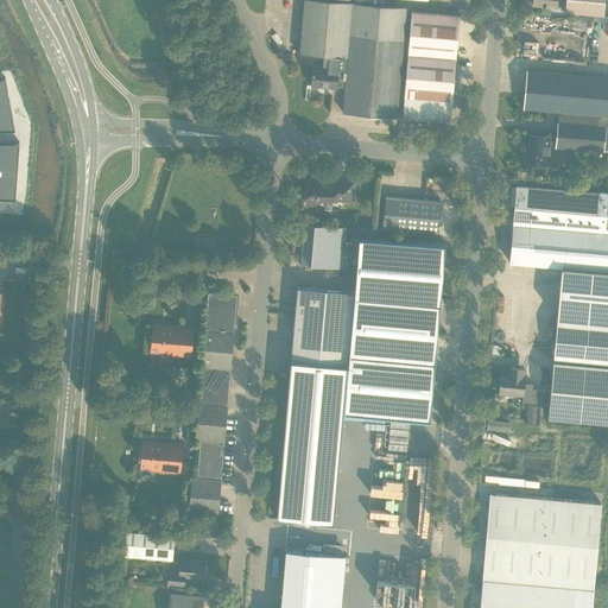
[(311,0),(303,0),(298,55),(322,56),(321,68),(312,67),(310,87),(336,89),(337,89),(339,70),(346,70),(344,88),(342,113),(396,118),(401,40),(405,7),(311,0)]
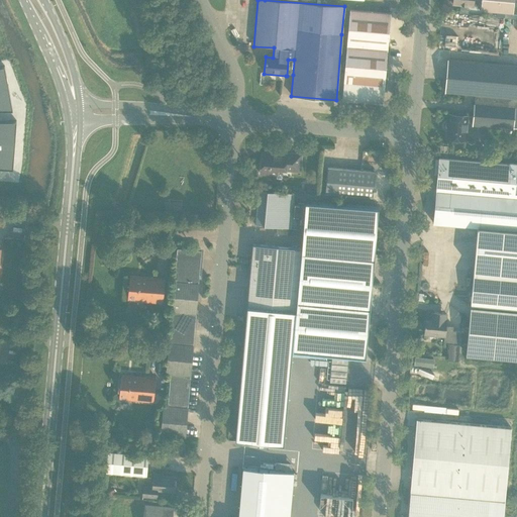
[(516,13),(516,0),(481,0),(480,11),(516,13)]
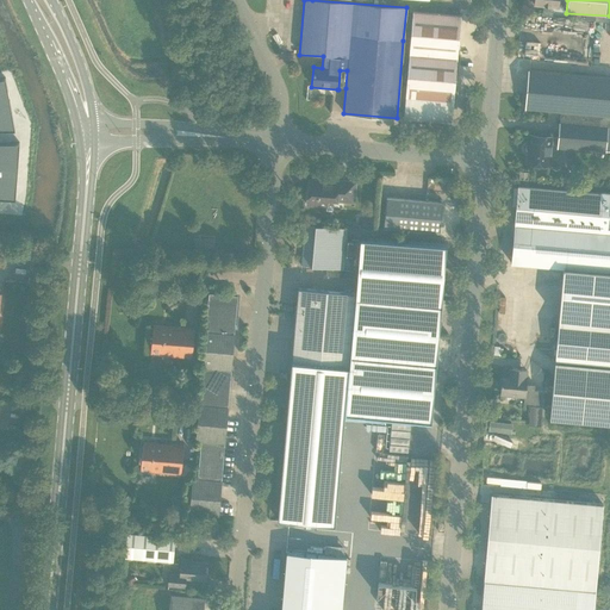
[(404,118),(453,122),(461,16),(414,11),(404,118)]
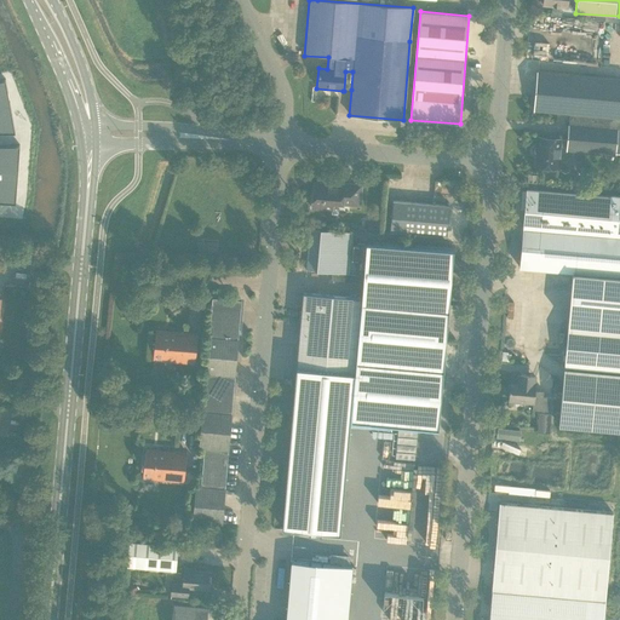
[(569,115),(619,119),(619,79),(585,76),(537,72),(533,110),(569,113),(569,115)]
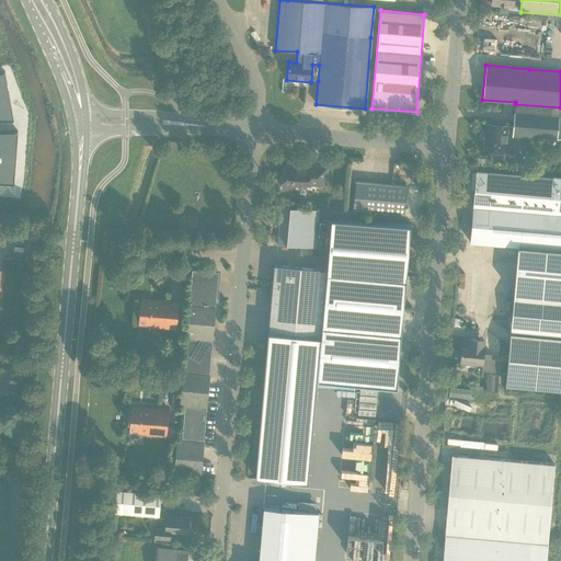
[(6,71),(0,71),(0,118),(14,119),(6,71)]
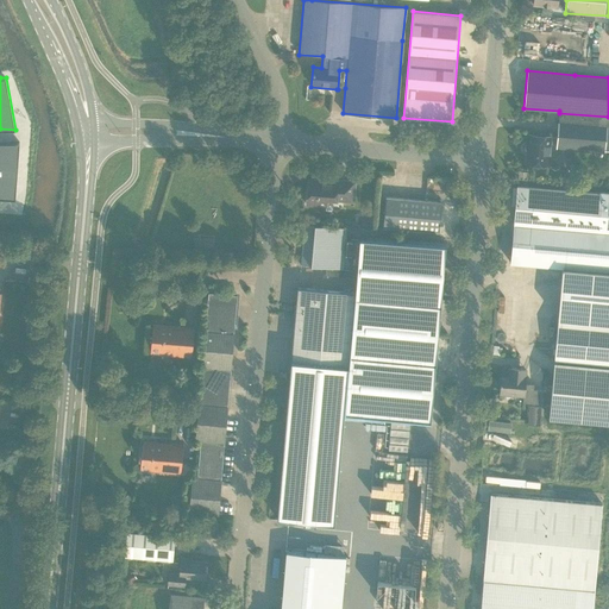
[(557,145),(557,146),(608,150),(608,117),(559,113),(557,137),(557,145)]
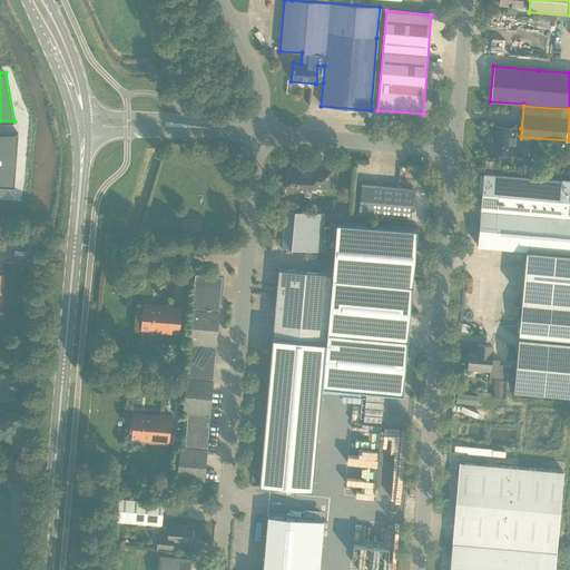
[(495,126),(492,153),(512,155),(514,135),(521,136),(521,128),(495,126)]
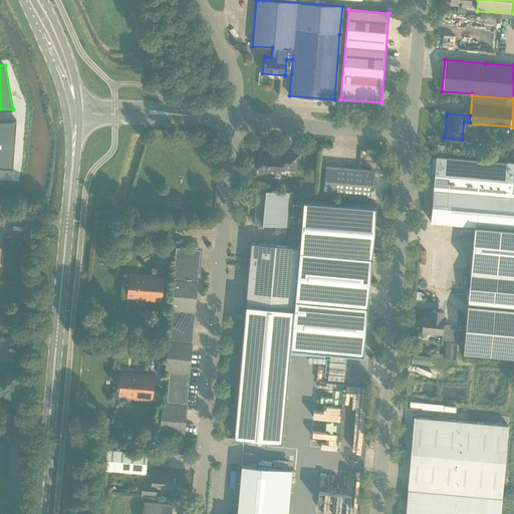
[(0,119),(0,166),(13,168),(17,119),(0,119)]
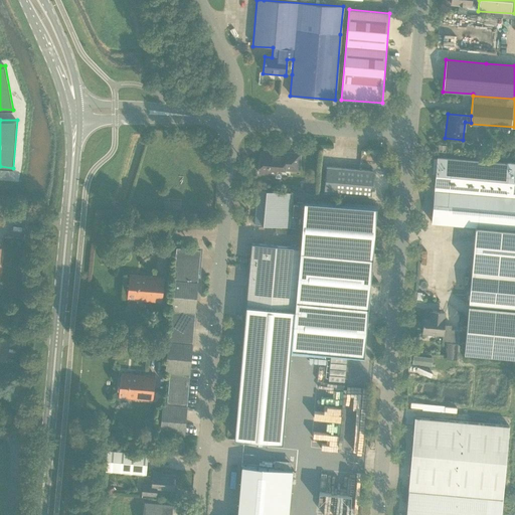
[(477,227),(514,230),(514,164),(438,158),(433,223),(477,227)]
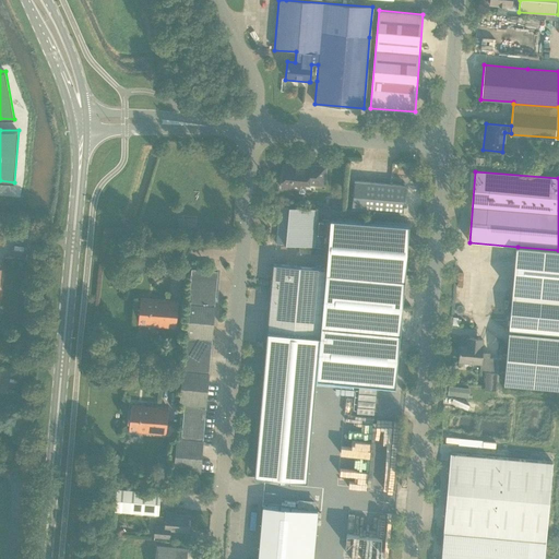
[(351,210),(402,214),(405,187),(354,181),(351,210)]
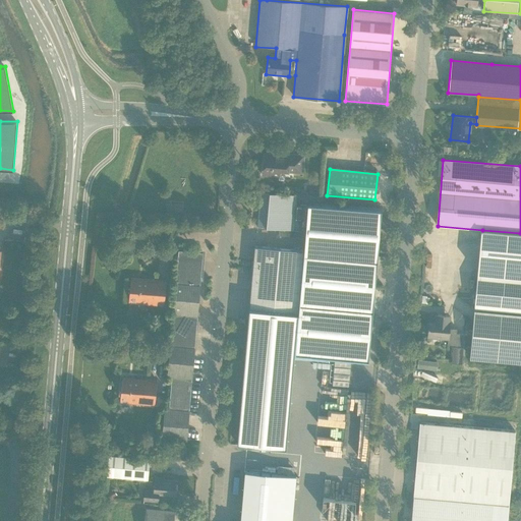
[(293,231),(296,196),(259,193),(256,228),(293,231)]
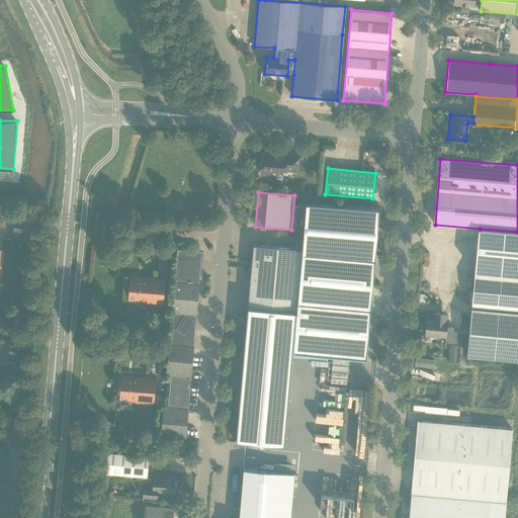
[(297,192),(296,200),(306,201),(307,201),(308,193),(297,192)]
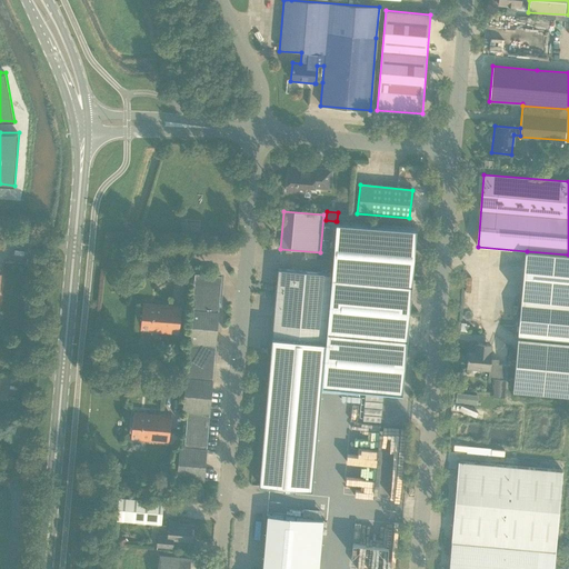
[(182,221),(181,235),(198,236),(199,222),(182,221)]
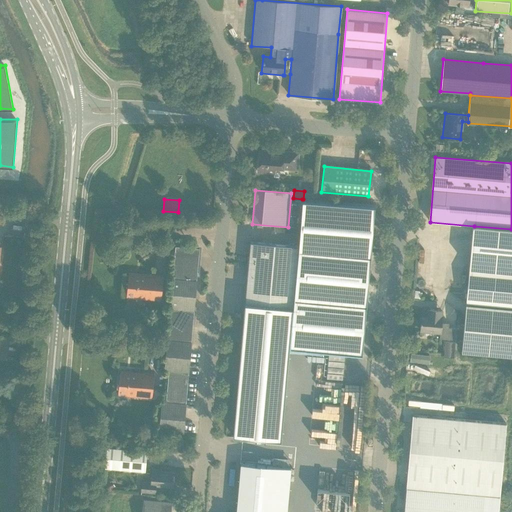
[(303,199),(302,199),(299,247),(298,249),(371,255),(374,205),(303,199)]
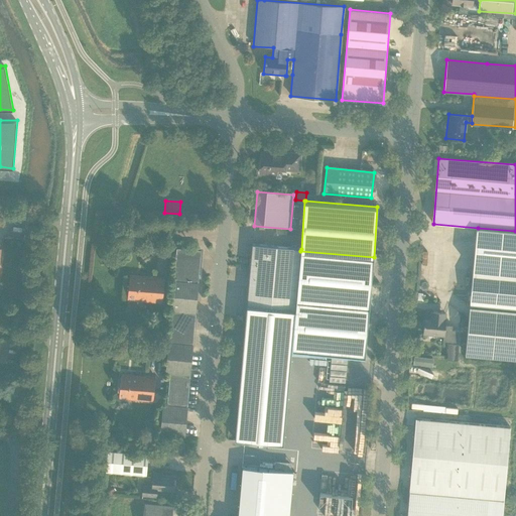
[(478,228),(474,273),(510,276),(514,231),(478,228)]
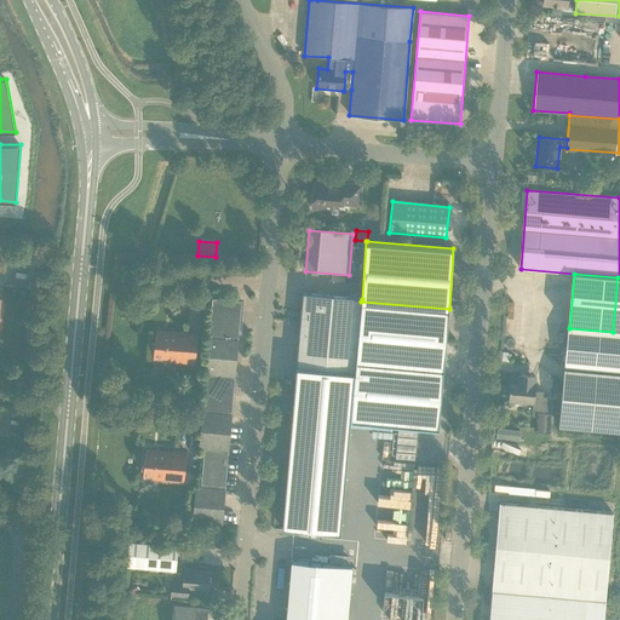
[(297,369),(354,374),(360,299),(303,294),(297,369)]
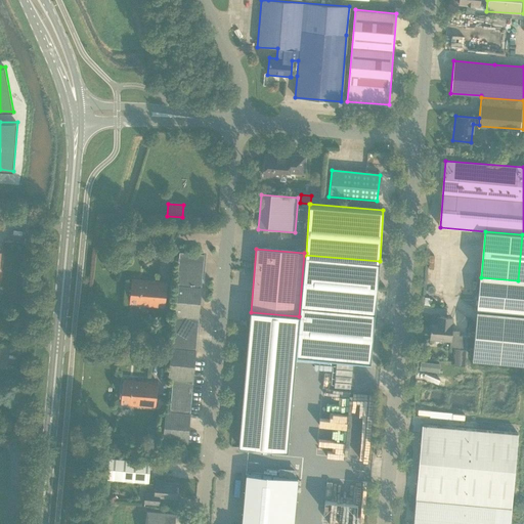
[(171,343),(195,345),(204,254),(179,252),(171,343)]
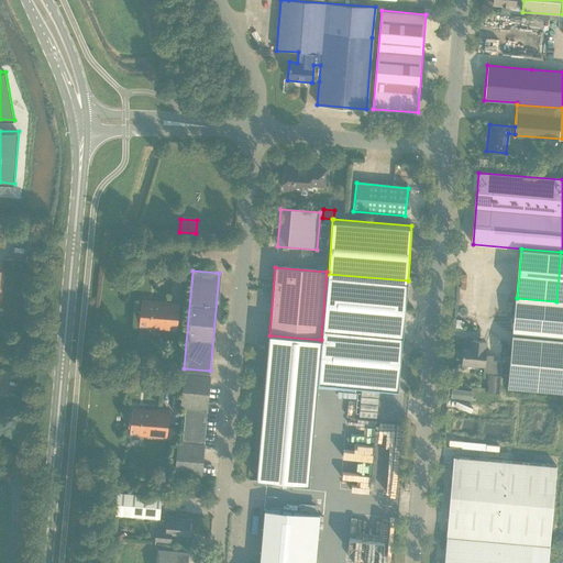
[(328,274),(329,272),(327,272),(321,340),(318,383),(399,390),(408,280),(328,274)]
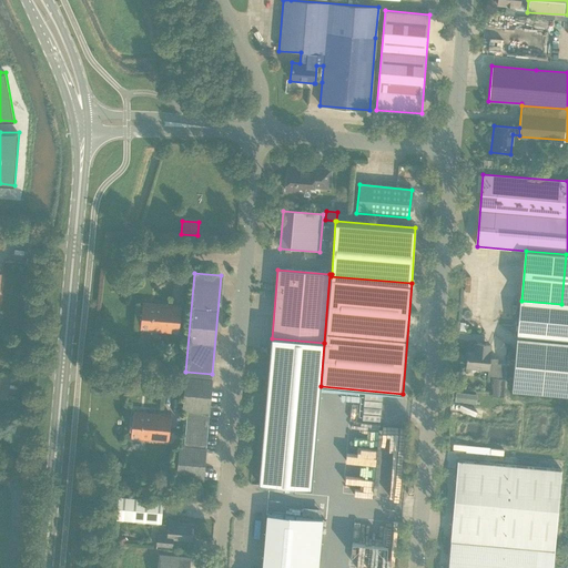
[(519,336),(567,340),(567,304),(561,304),(521,301),(519,336)]
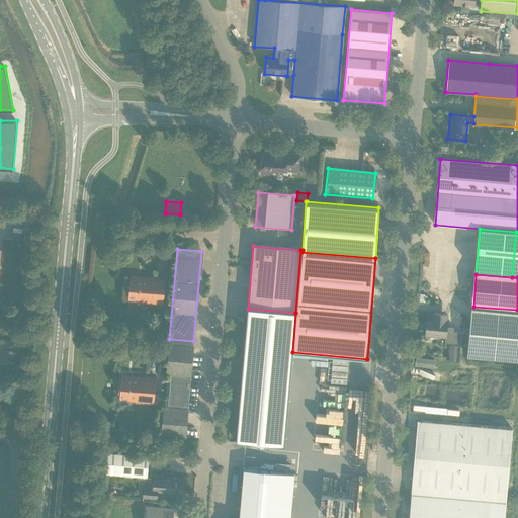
[(127,300),(162,305),(164,280),(130,277),(127,300)]
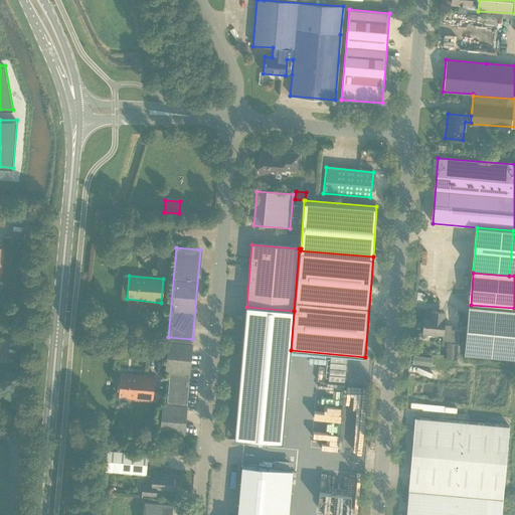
[(467,354),(514,358),(514,310),(471,307),(467,354)]
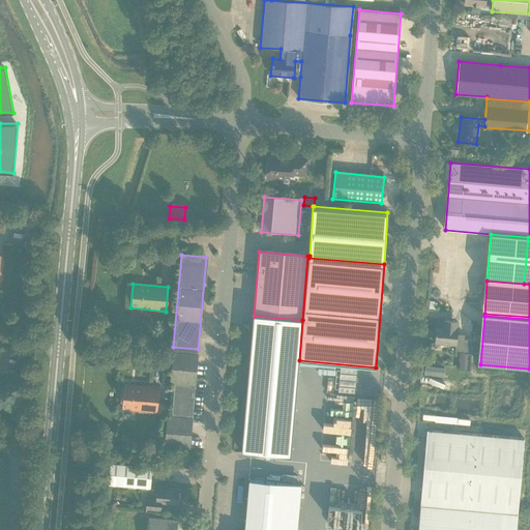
[(457,334),(458,322),(442,320),(442,330),(436,329),(435,343),(455,345),(454,351),(461,351),(471,352),(472,341),(464,340),(464,335),(457,334)]
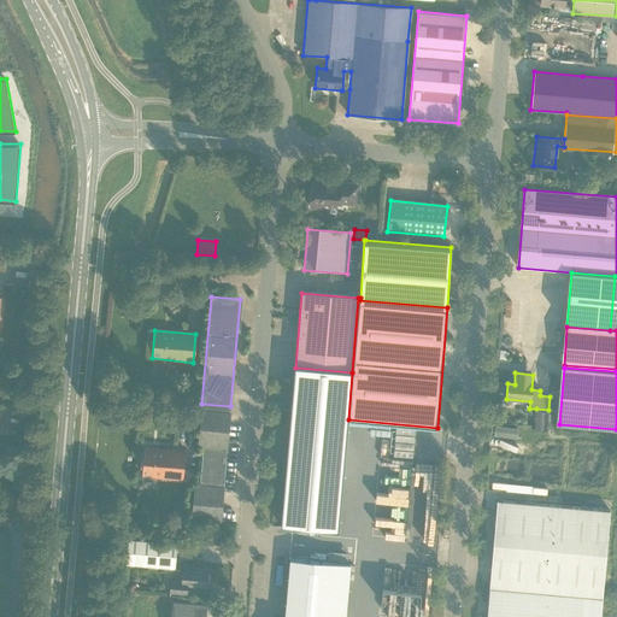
[(230,406),(201,404),(200,409),(198,446),(203,446),(199,483),(194,482),(191,519),(221,522),(230,406)]
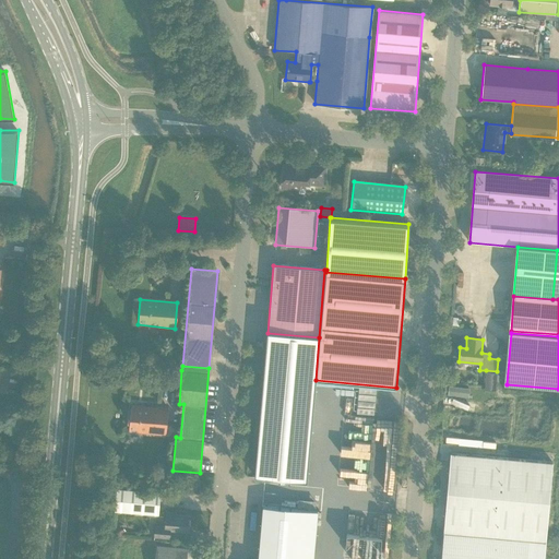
[(486,370),(485,390),(495,390),(497,371),(486,370)]
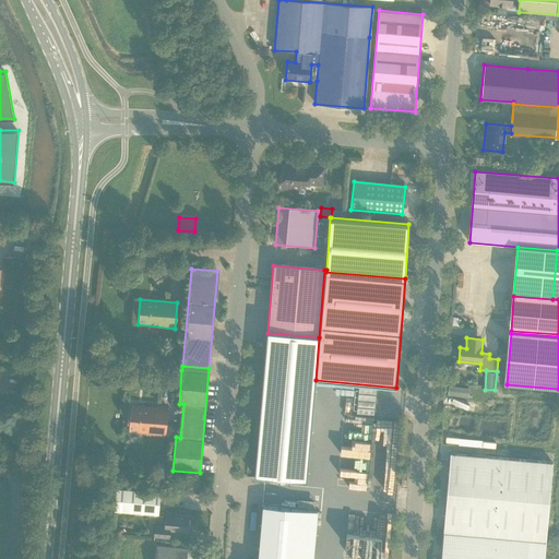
[(129,431),(165,435),(168,408),(131,405),(129,431)]
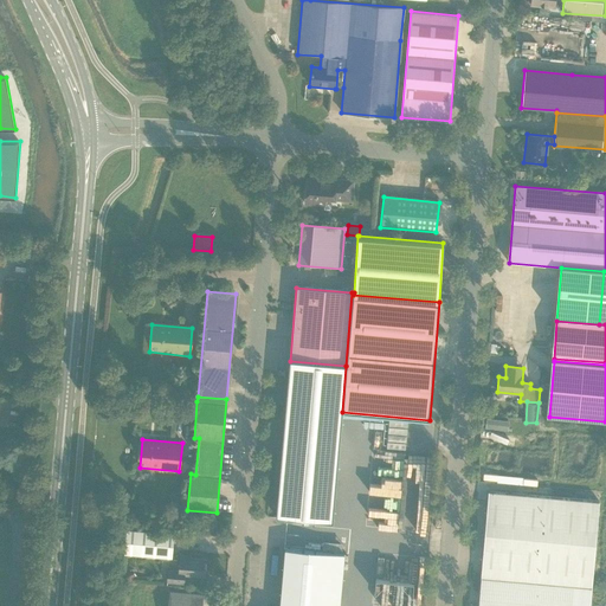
[(482,578),(592,587),(599,502),(490,492),(482,578)]
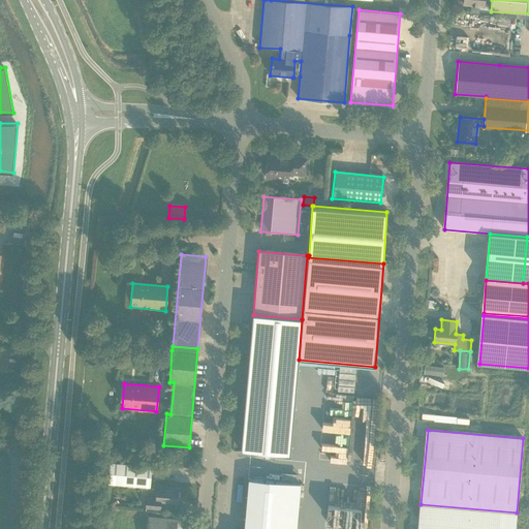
[(141,489),(148,489),(150,487),(152,466),(111,462),(109,483),(139,486),(141,489)]
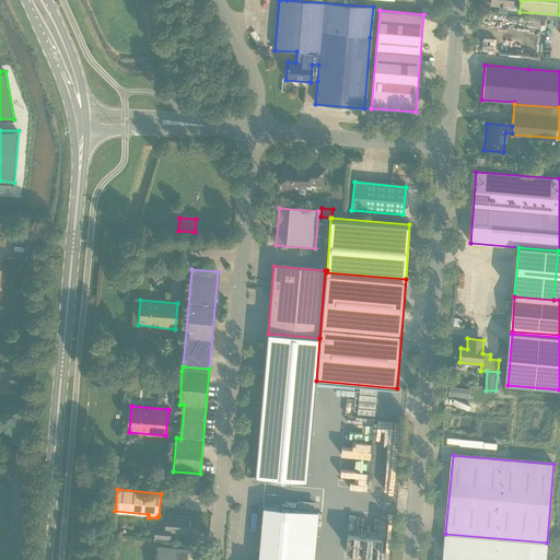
[(302,559),(307,510),(264,506),(258,559),(302,559)]
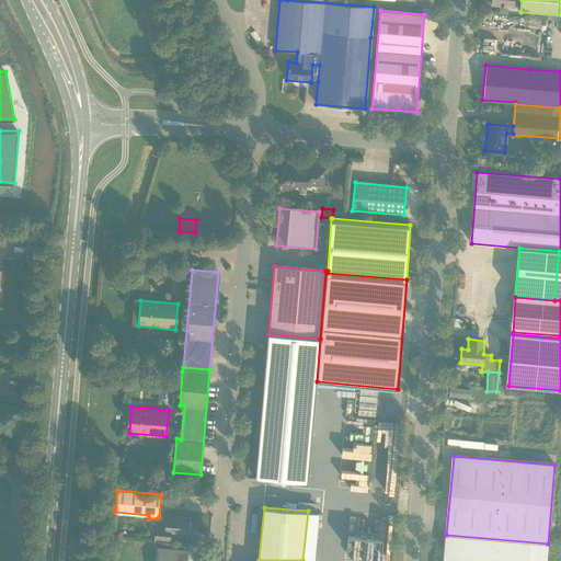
[(190,534),(191,518),(176,517),(176,514),(167,514),(165,528),(156,528),(155,538),(170,539),(171,531),(190,534)]
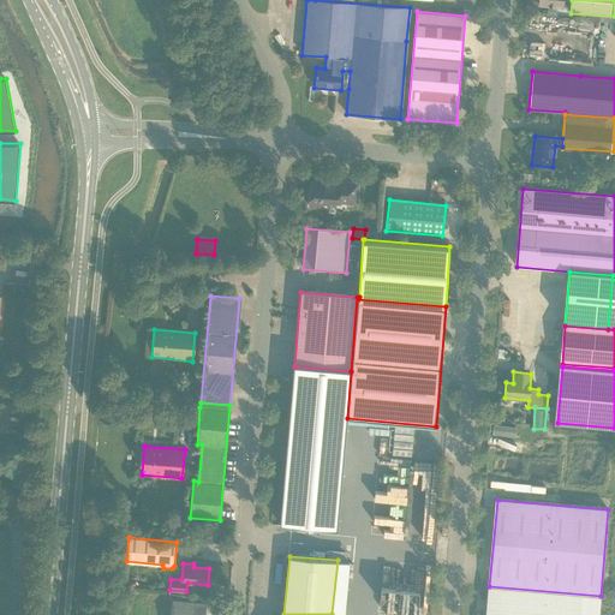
[(126,583),(129,589),(138,583),(135,578),(126,583)]
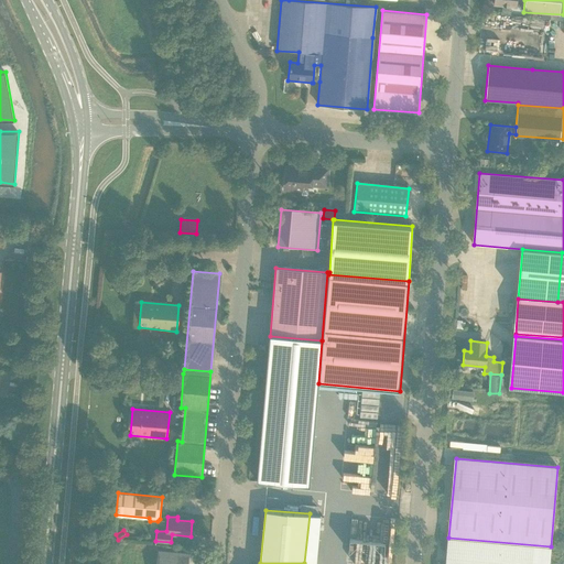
[(549,563),(551,546),(448,538),(446,563),(549,563)]
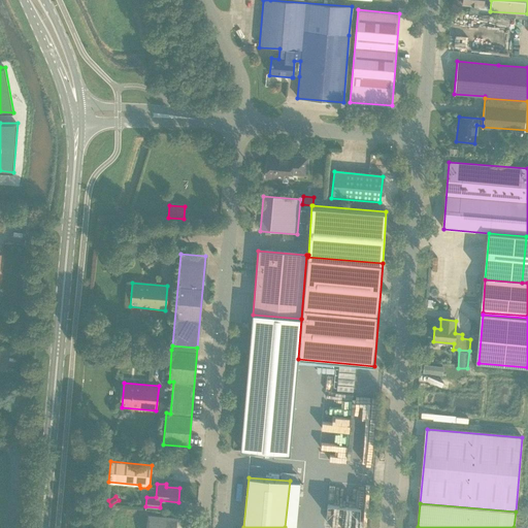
[(146,527),(175,527),(176,518),(147,515),(146,527)]
